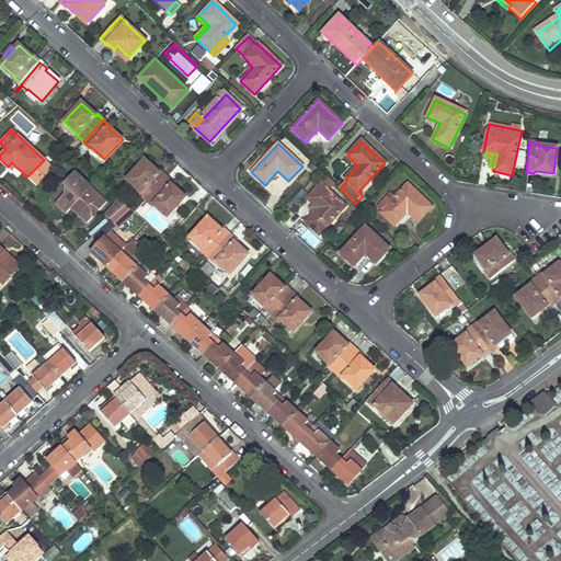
[(146,199),(165,178),(159,171),(158,173),(145,161),(127,180),(140,192),(138,193),(146,199)]
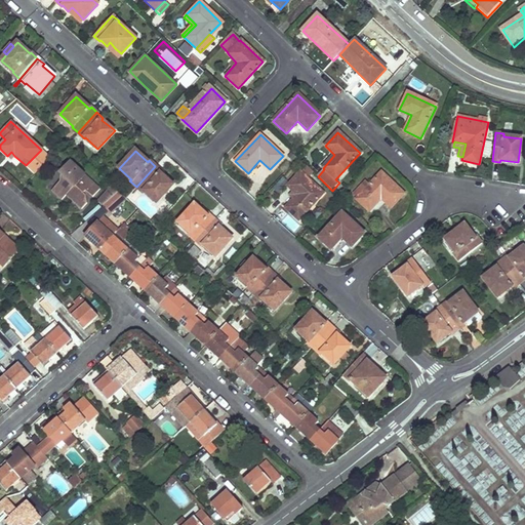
[(157,203),(173,185),(160,173),(161,172),(155,166),(136,187),(143,193),(145,191),(157,203)]
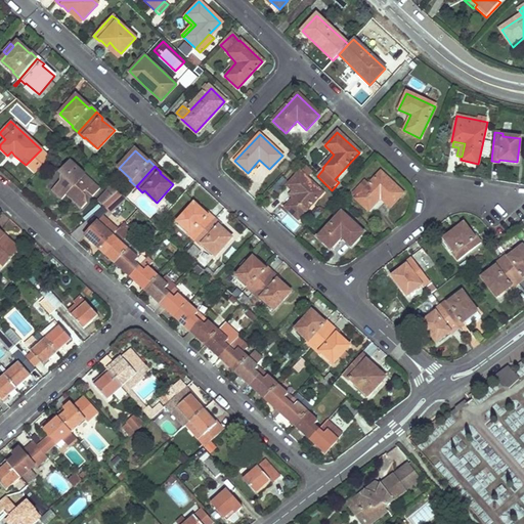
[(312,172),(307,166),(302,171),(308,176),(312,172)]
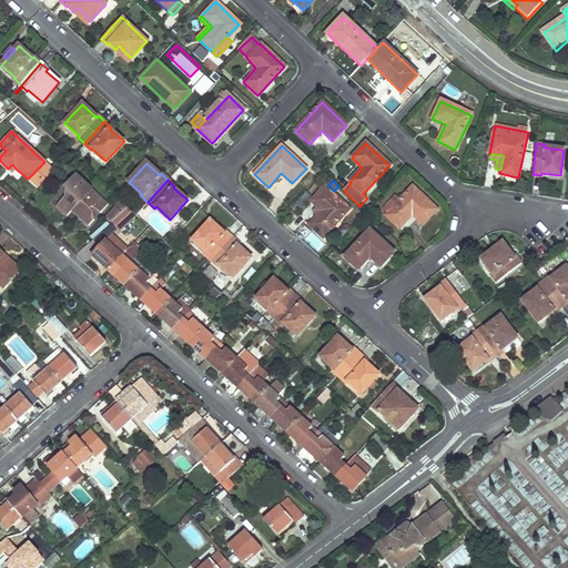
[(70,210),(87,226),(93,219),(92,211),(89,209),(92,204),(100,212),(107,204),(85,184),(77,183),(73,188),(70,184),(66,189),(63,194),(54,205),(66,215),(70,210)]
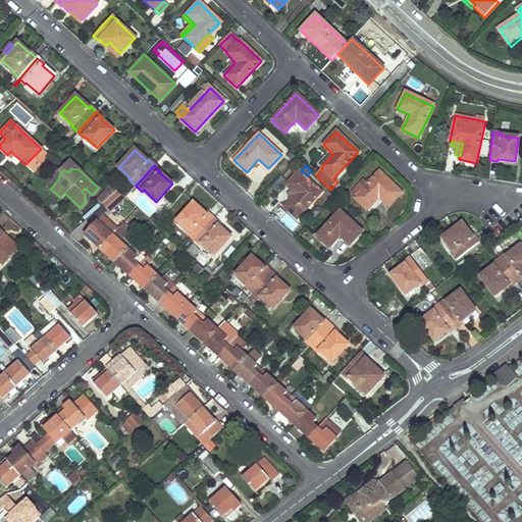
[(291,199),(283,207),(297,219),(321,192),(299,171),(285,186),(291,190),(296,194),(291,199)]
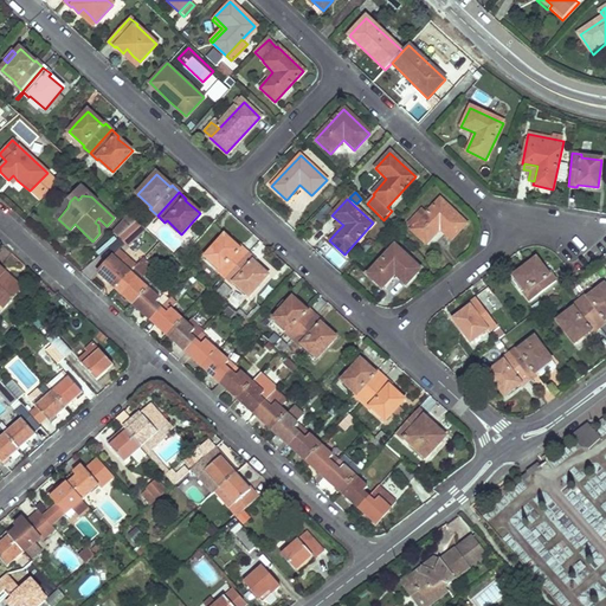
[(427,244),(434,237),(442,229),(453,240),(468,224),(440,199),(412,230),(427,244)]
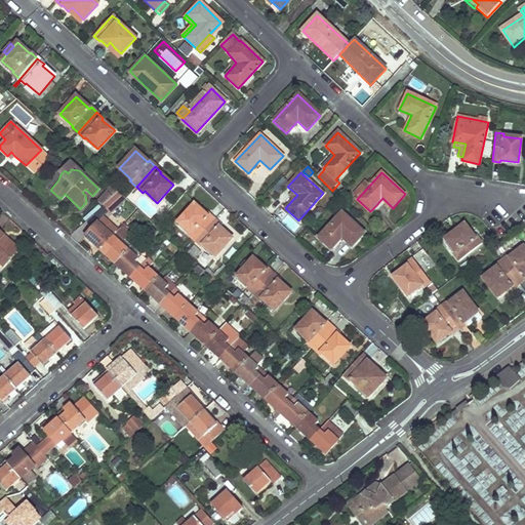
[(297,195),(292,191),(287,195),(292,200),(297,195)]
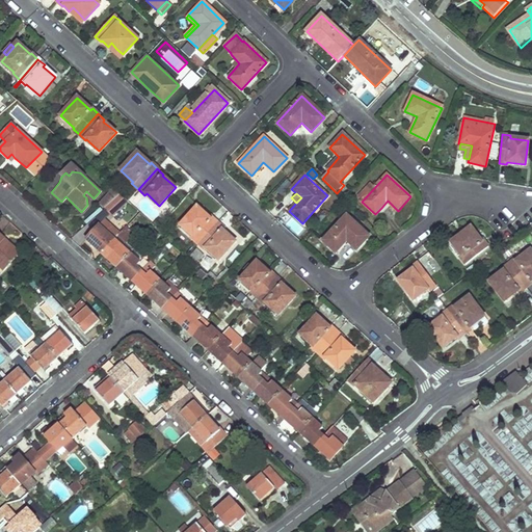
[(115,212),(125,203),(120,197),(110,207),(115,212)]
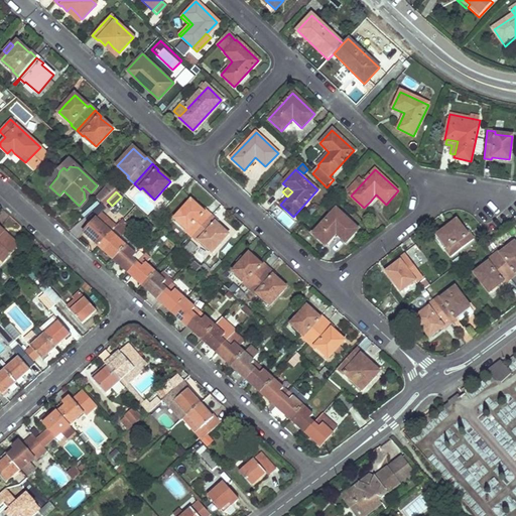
[(192,237),(211,216),(205,211),(204,212),(190,201),(175,219),(187,230),(186,231),(192,237)]
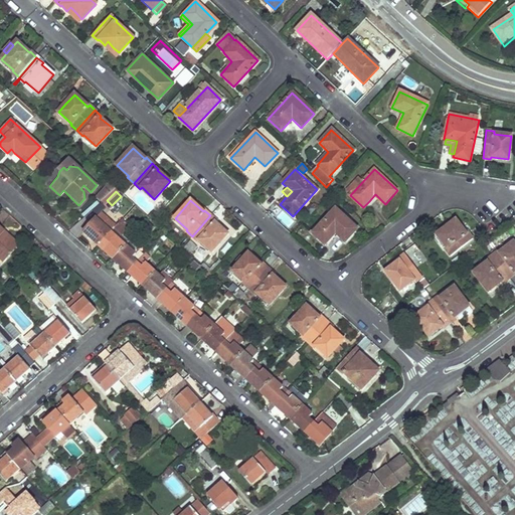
[(104,211),(99,207),(81,224),(87,229),(104,211)]
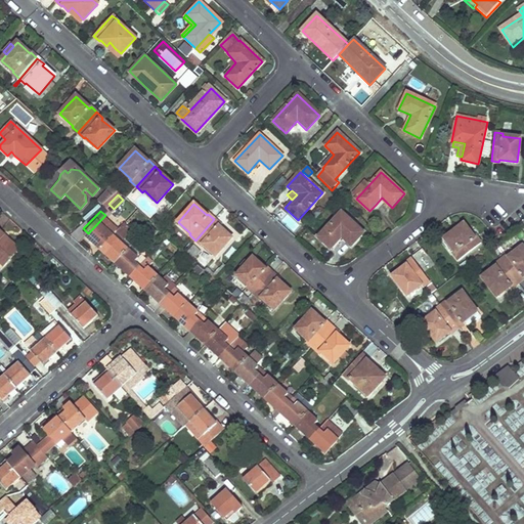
[(332,250),(337,245),(342,238),(351,248),(364,233),(342,213),(318,238),(332,250)]
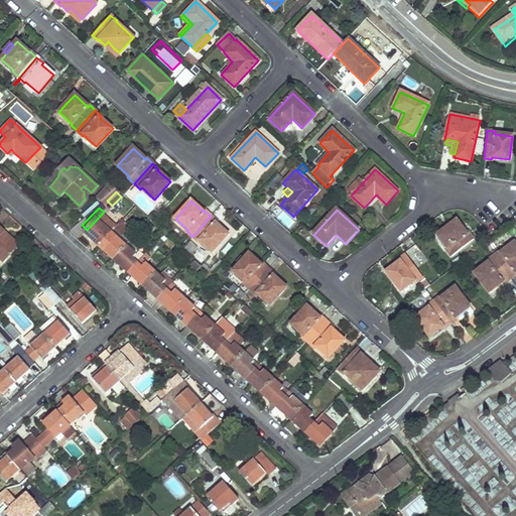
[(85,233),(99,246),(112,232),(112,229),(104,223),(109,218),(110,217),(104,212),(87,230),(85,233)]
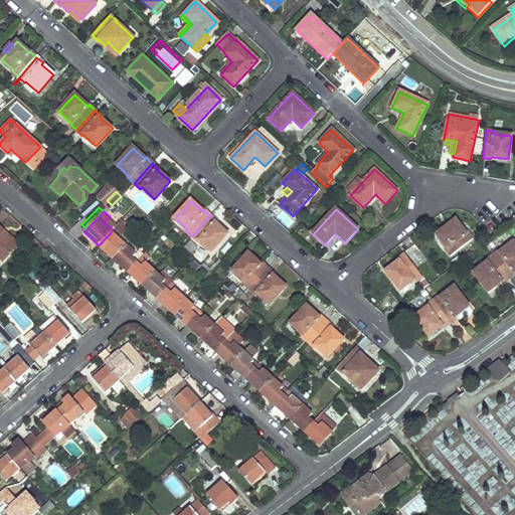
[(157,215),(153,211),(148,217),(150,218),(152,220),(157,215)]
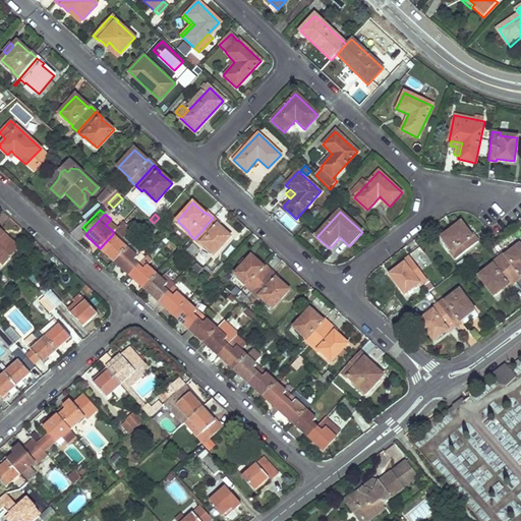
[(215,255),(230,237),(218,226),(219,224),(213,218),(194,239),(200,244),(201,243),(215,255)]
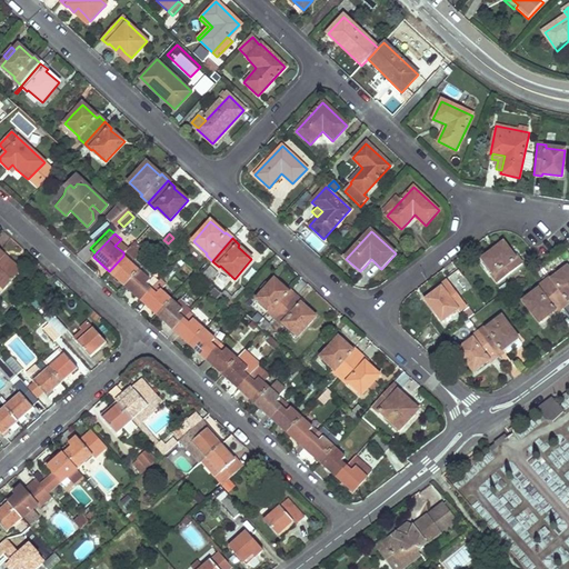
[(126,253),(130,248),(120,240),(115,246),(123,252),(123,256),(126,253)]
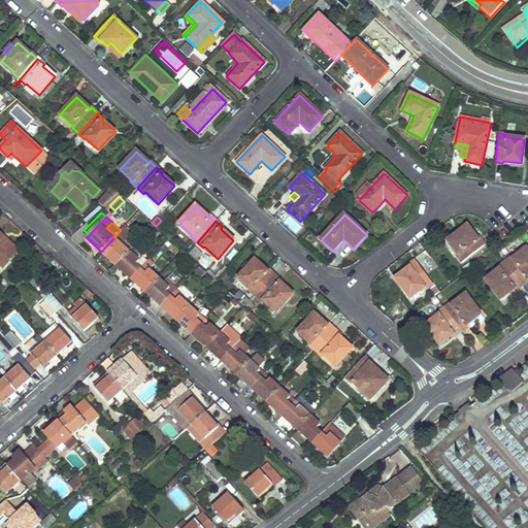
[(448,240),(458,254),(456,255),(462,262),(485,243),(480,237),(477,238),(467,225),(448,240)]
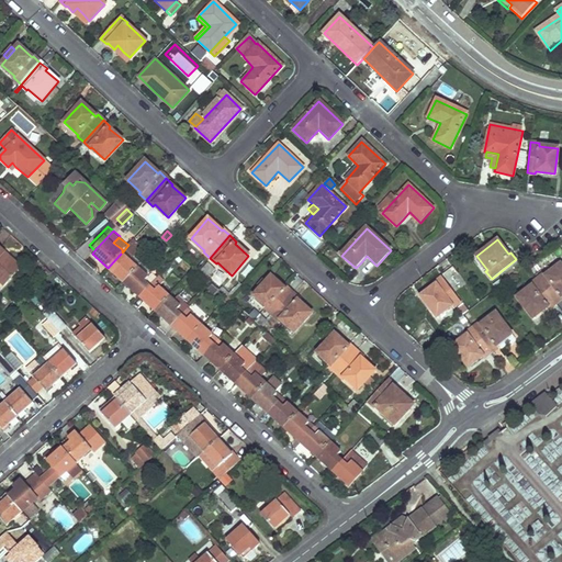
[(133,255),(139,247),(134,242),(126,249),(133,255)]
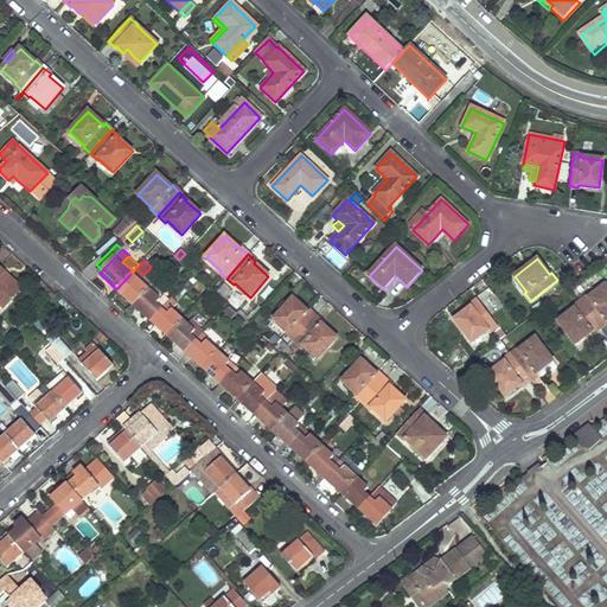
[(6,274),(0,268),(0,304),(6,310),(20,293),(4,276),(6,274)]
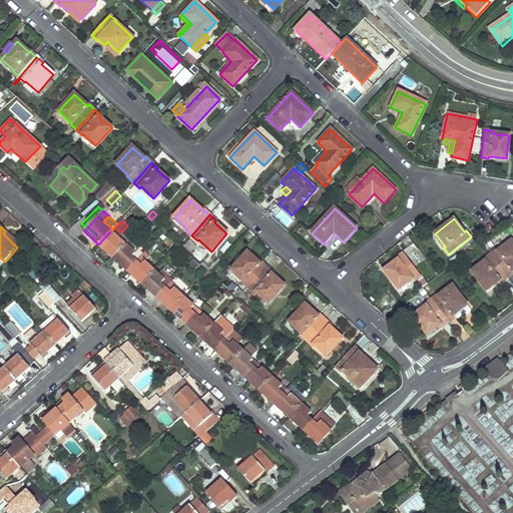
[(113,228),(111,230),(126,243),(128,241),(113,228)]
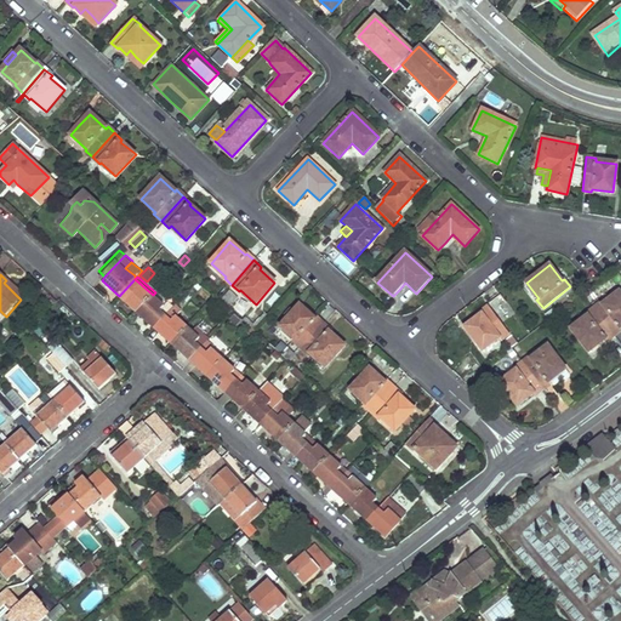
[(119,296),(137,312),(153,295),(135,279),(119,296)]
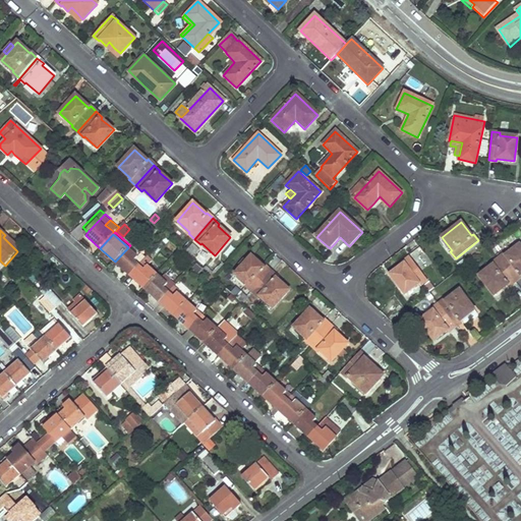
[(19,248),(5,235),(3,237),(17,251),(19,248)]
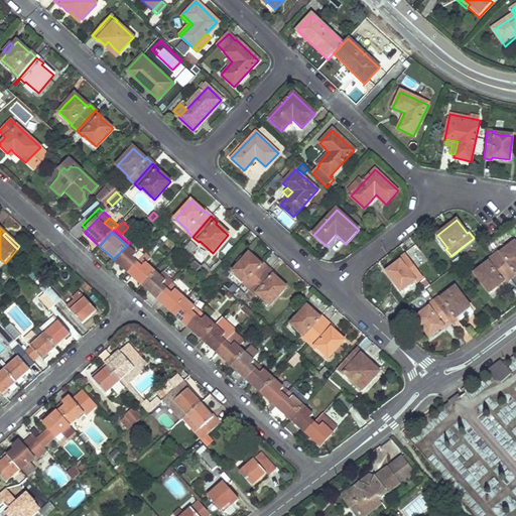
[(141,258),(144,255),(130,242),(129,243),(127,245),(141,258)]
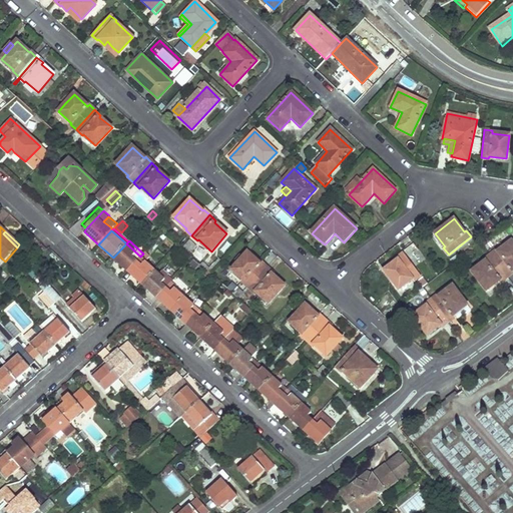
[(188,253),(192,249),(195,246),(189,240),(182,247),(188,253)]
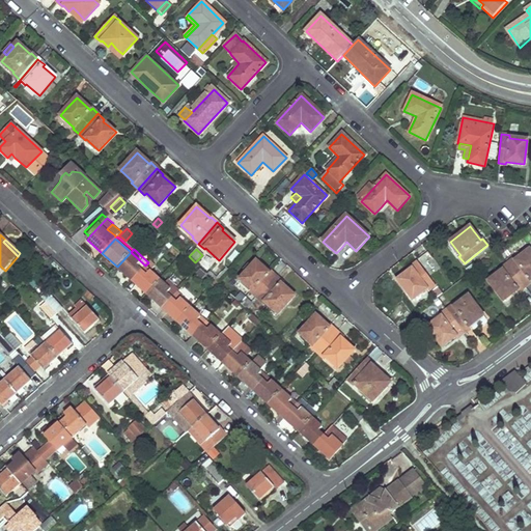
[(508,263),(525,286),(530,281),(530,279),(530,250),(530,249),(516,259),(515,258),(508,263)]
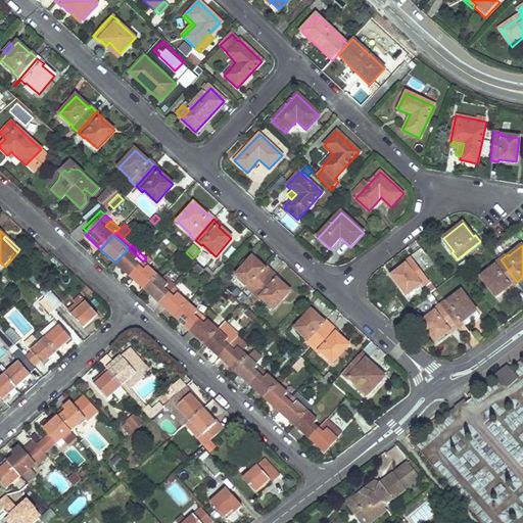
[(115,263),(130,276),(143,262),(129,248),(115,263)]
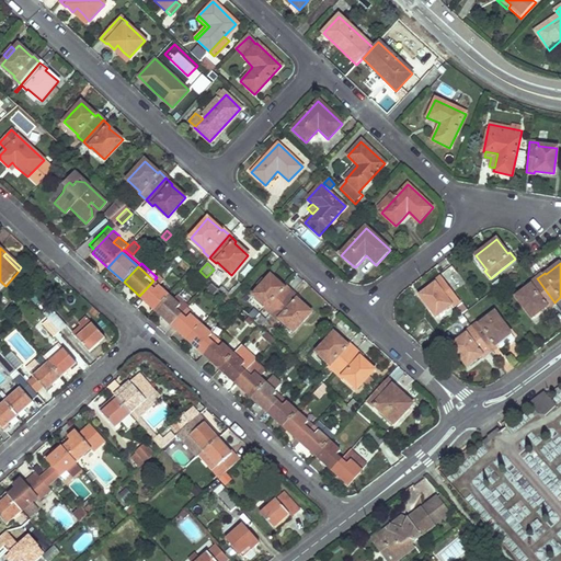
[(456,289),(462,284),(450,266),(444,272),(456,289)]
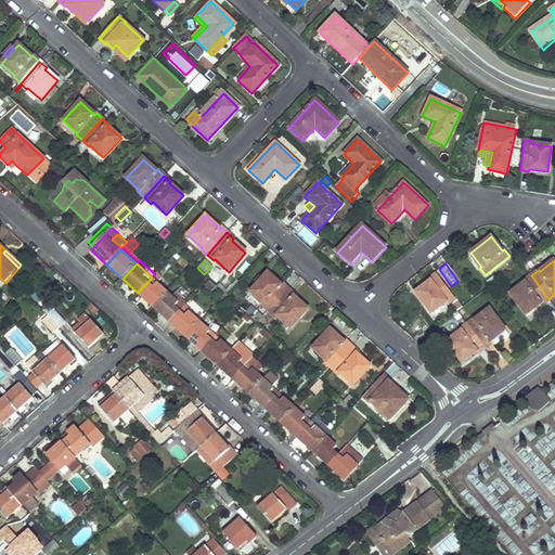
[(184,275),(186,278),(190,281),(197,273),(192,268),(184,275)]
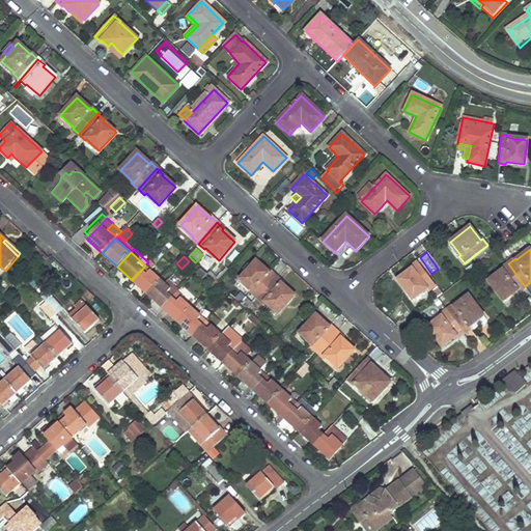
[(257,298),(276,277),(270,271),(269,273),(255,260),(240,279),(252,290),(251,291),(257,298)]
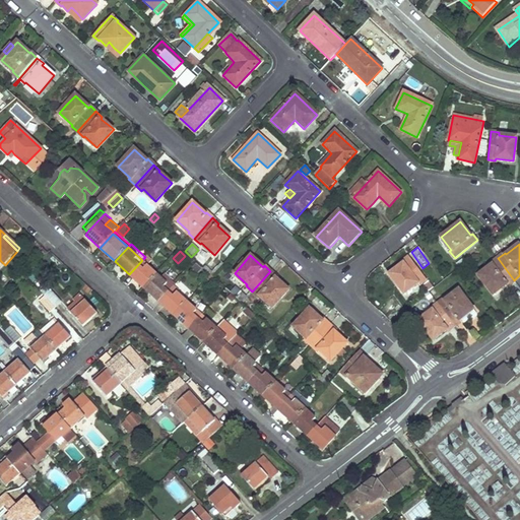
[(404,293),(417,282),(418,284),(426,279),(408,256),(402,261),(403,263),(389,273),(404,293)]
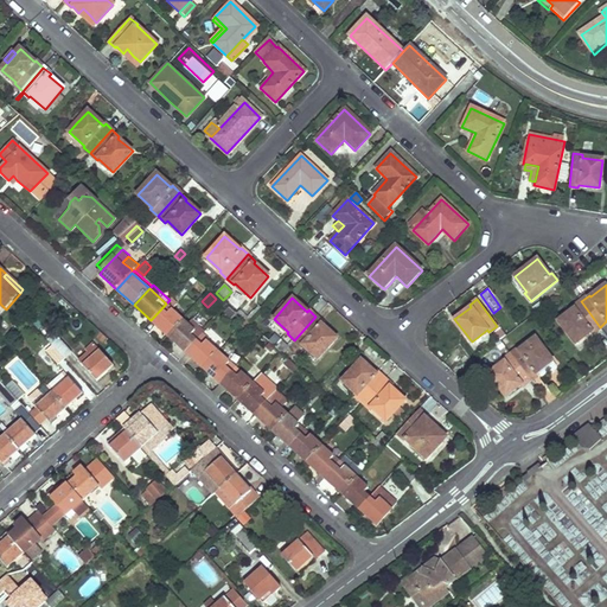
[(593,333),(600,327),(581,301),(574,306),(575,308),(558,320),(575,343),(592,331),(593,333)]
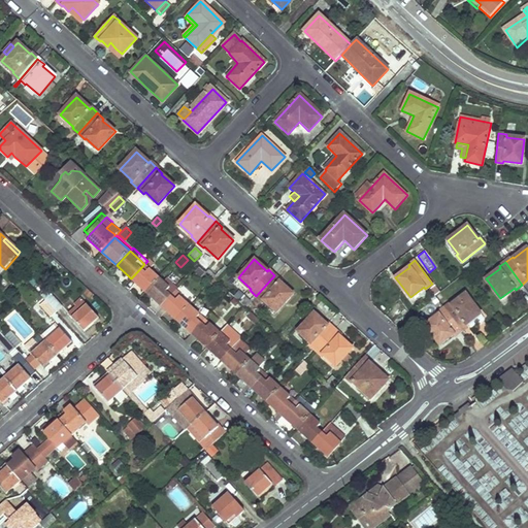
[(131,278),(146,292),(159,277),(144,264),(131,278)]
